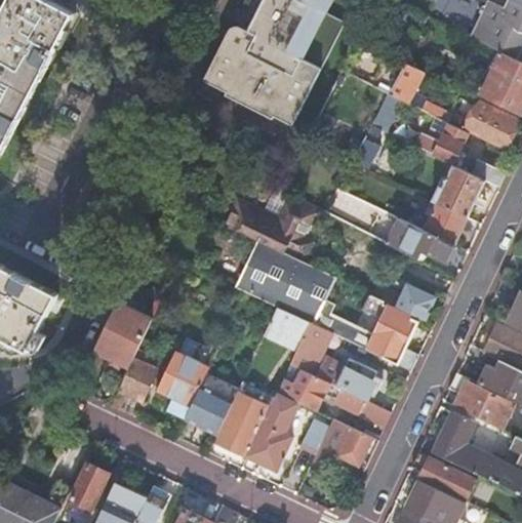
[(0,335),(24,349),(27,343),(34,347),(42,330),(35,327),(53,292),(0,264),(0,148),(72,12),(48,0),(6,0),(0,12),(0,335)]
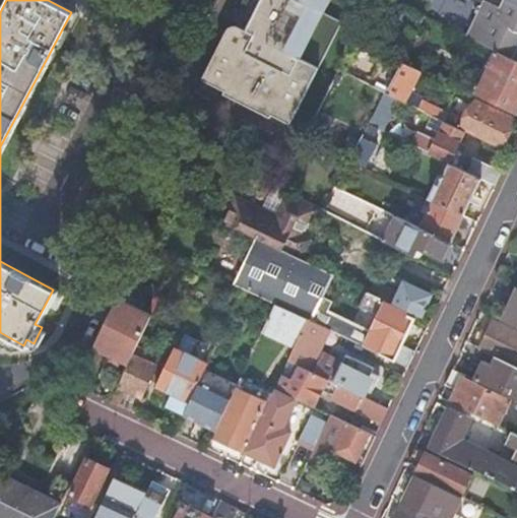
[(243,0),(198,87),(284,132),(335,36),(317,24),(329,0),(243,0)]
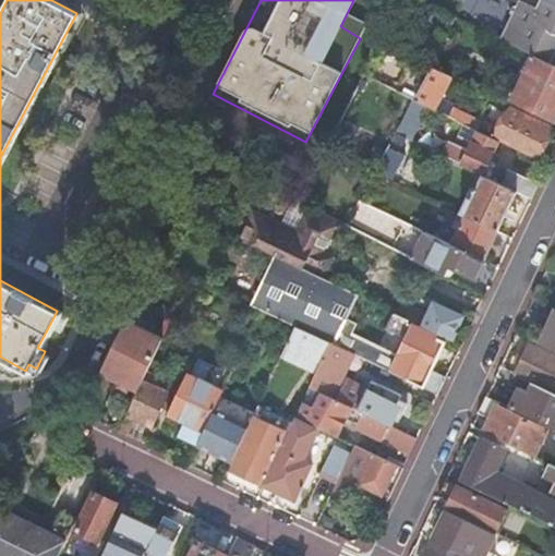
[(517,1),(498,39),(529,55),(546,63),(554,45),(554,3),(546,0),(538,0),(533,10),(519,3),(517,1)]
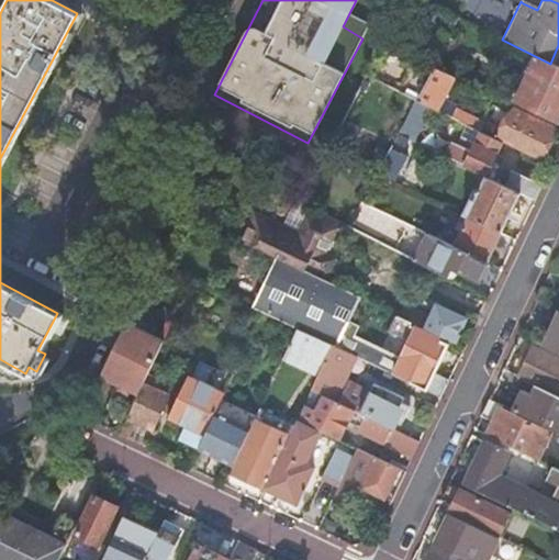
[(537,10),(541,0),(550,0),(558,3),(558,0),(521,0),(521,1),(523,3),(537,10)]
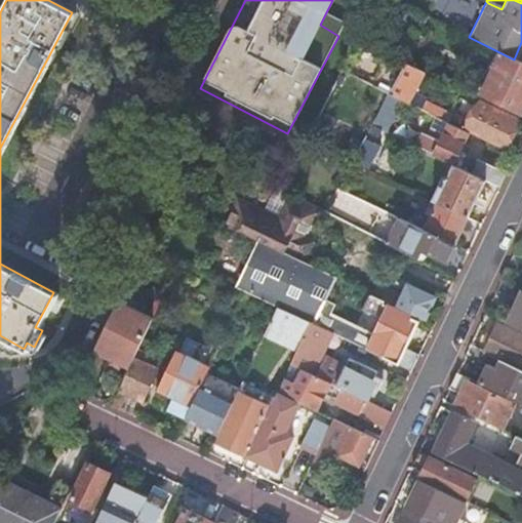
[(517,116),(521,105),(521,64),(514,59),(497,51),(478,87),(455,76),(451,84),(459,88),(517,116)]
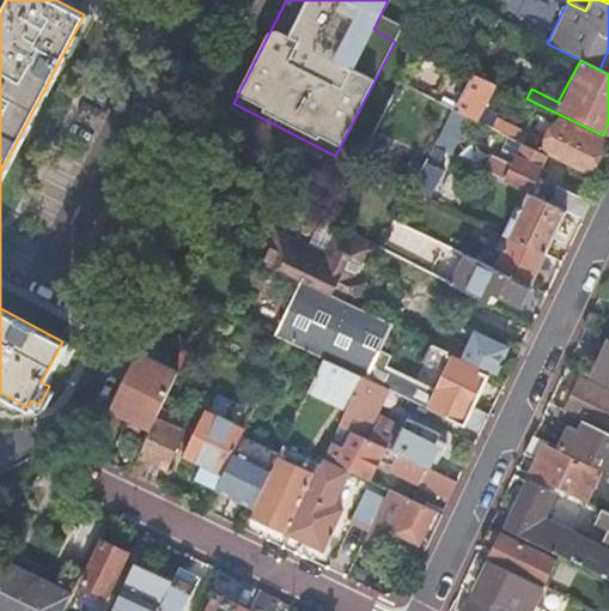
[(469,71),(450,109),(462,115),(474,121),(493,83),(469,71)]
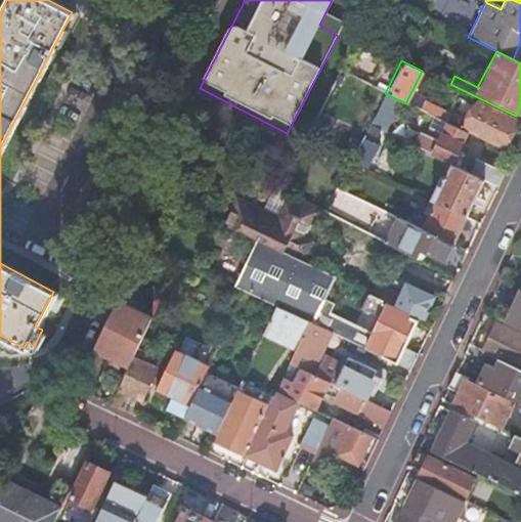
[(284,139),(287,133),(200,88),(196,95),(215,104),(212,112),(261,135),(264,129),(284,139)]
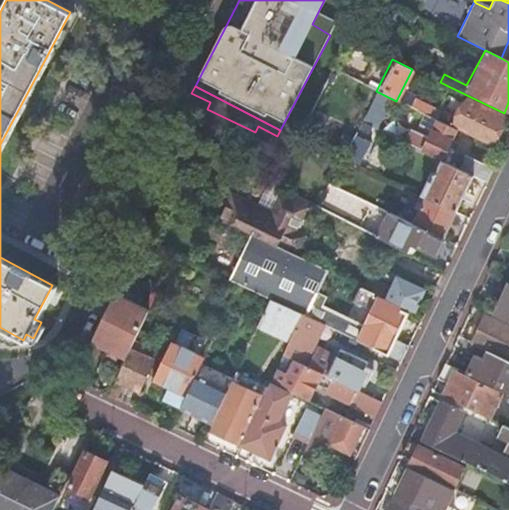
[(386,96),(376,91),(360,122),(369,127),(386,96)]
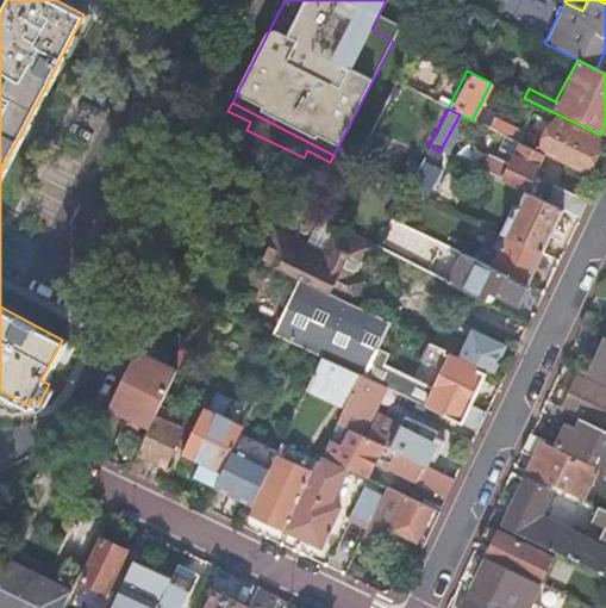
[(483,125),(507,137),(516,141),(522,129),(489,113),(483,125)]
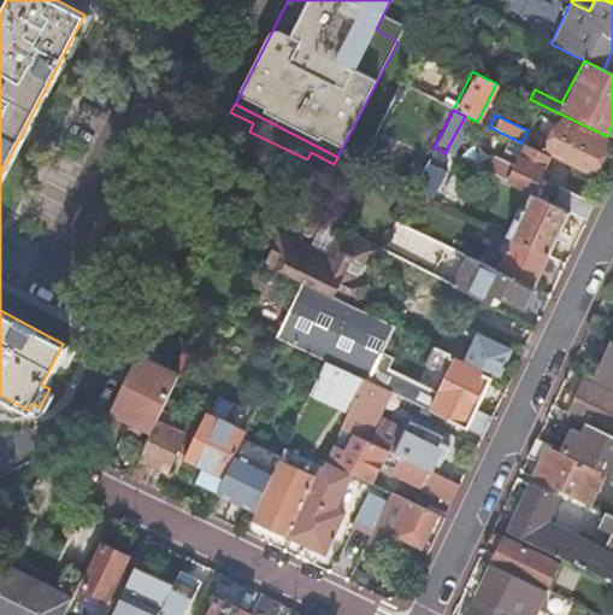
[(547,154),(588,174),(603,144),(558,122),(543,152),(547,154)]
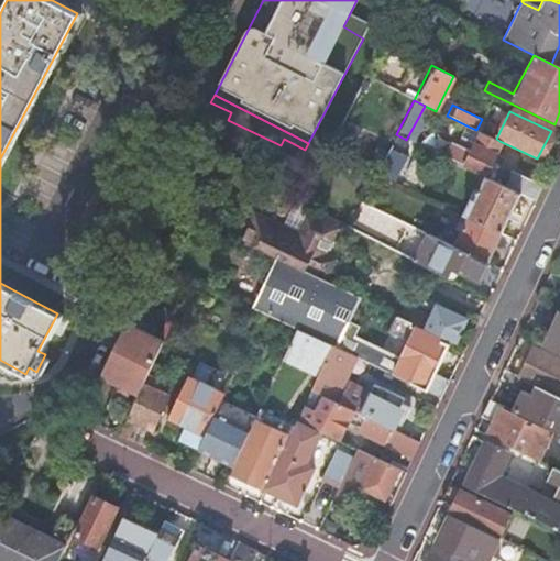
[(463,166),(483,176),(500,141),(496,139),(476,130),(469,127),(460,144),(471,149),(463,166)]
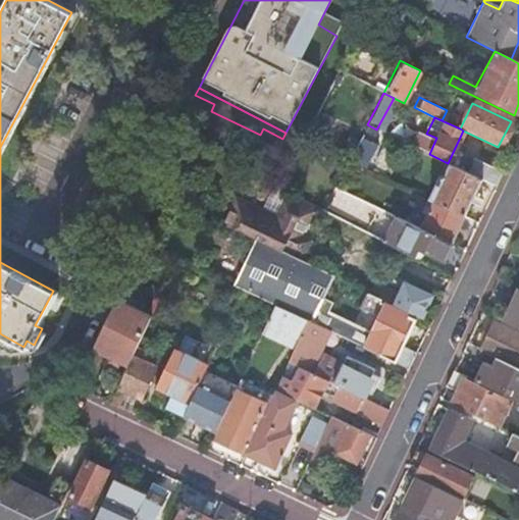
[(376,130),(367,124),(349,161),(377,174),(383,161),(380,149),(368,144),(376,130)]
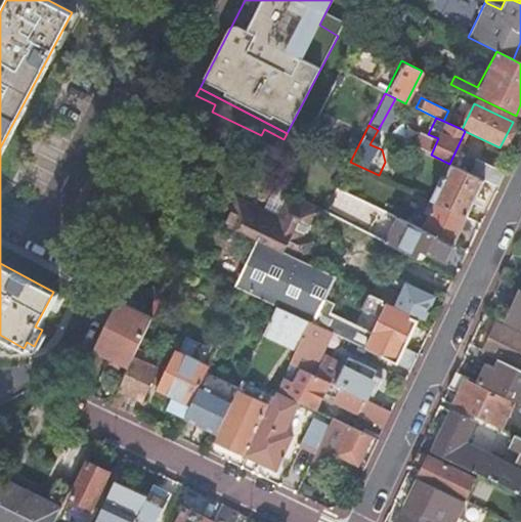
[(432,200),(466,215),(483,180),(449,164),(432,200)]
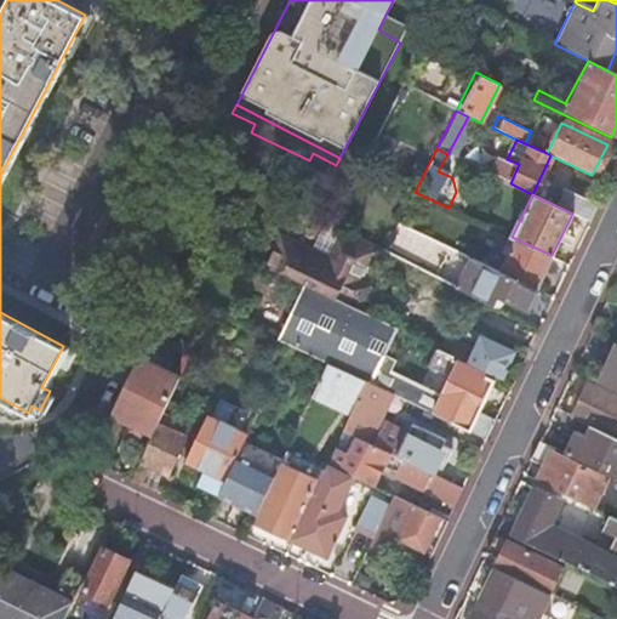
[(383,255),(341,234),(333,250),(369,268),(377,272),(384,255),(383,255)]
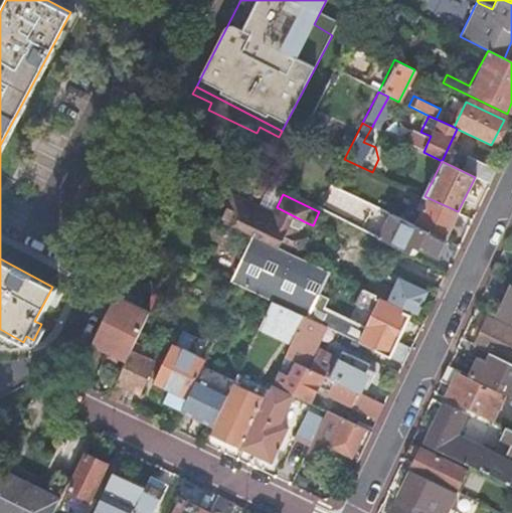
[(387,214),(443,240),(458,211),(424,196),(414,217),(391,206),(387,214)]
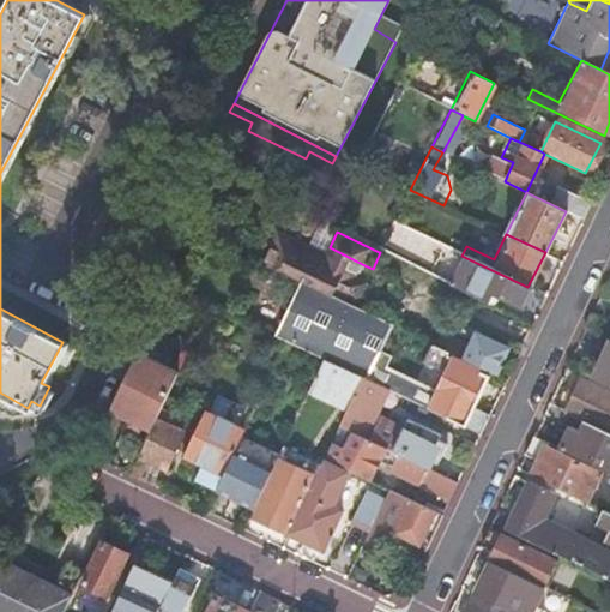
[(386,324),(387,324),(391,317),(388,309),(363,297),(368,286),(356,280),(364,265),(330,247),(324,258),(275,235),(260,265),(386,324)]
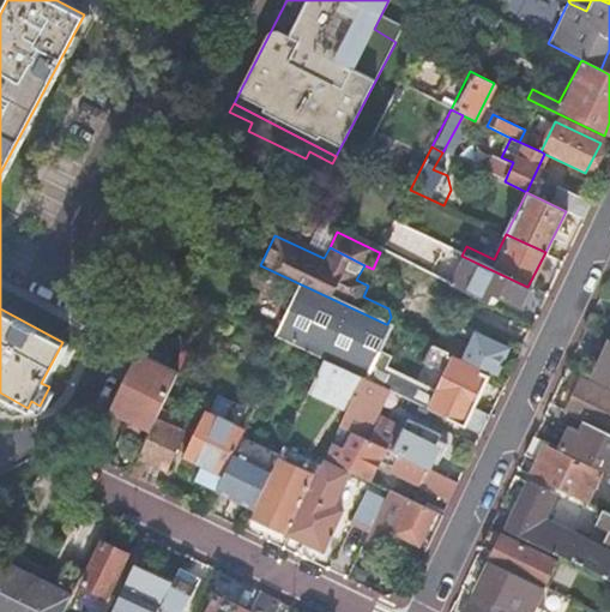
[(447,285),(484,303),(490,294),(495,295),(518,306),(527,287),(461,256),(447,285)]
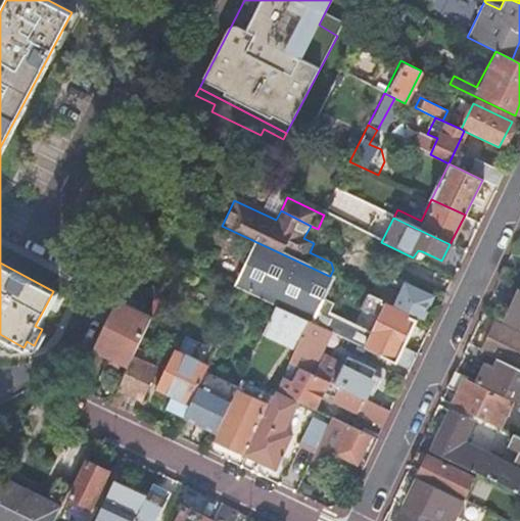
[(116,243),(120,237),(91,223),(88,229),(116,243)]
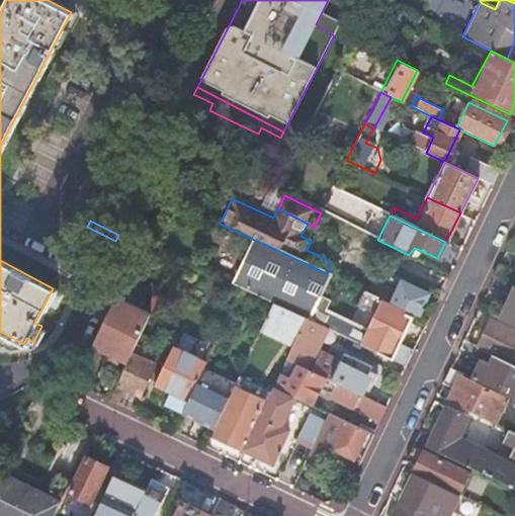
[(220,224),(197,272),(240,291),(276,309),(302,321),(320,329),(359,347),(367,330),(325,310),(329,301),(320,296),(330,274),(327,273),(326,273),(220,224)]
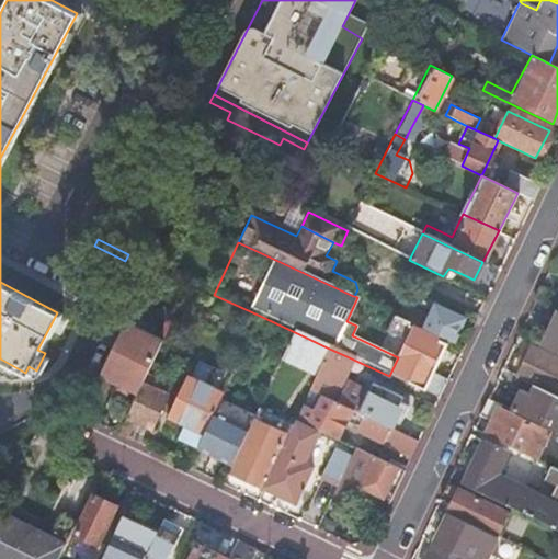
[(443,276),(448,280),(453,270),(448,269),(443,276)]
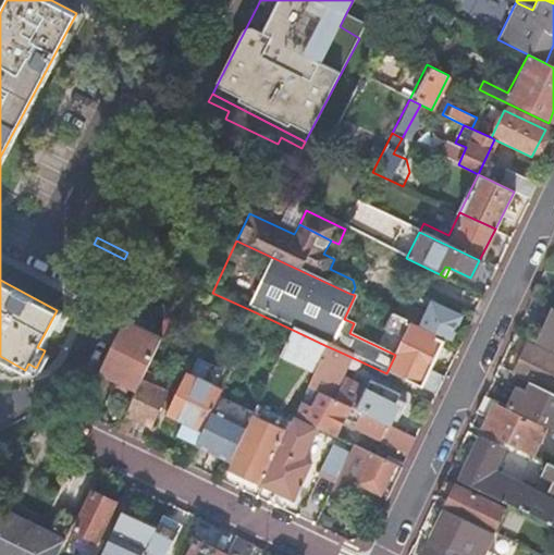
[(419,324),(448,338),(458,315),(431,301),(425,313),(419,324)]
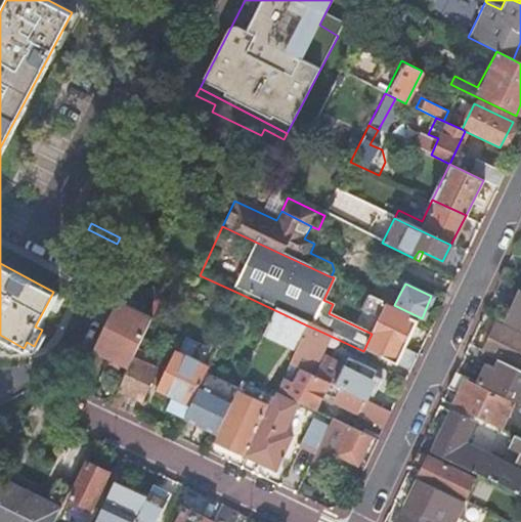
[(501,323),(520,333),(520,291),(518,289),(501,323)]
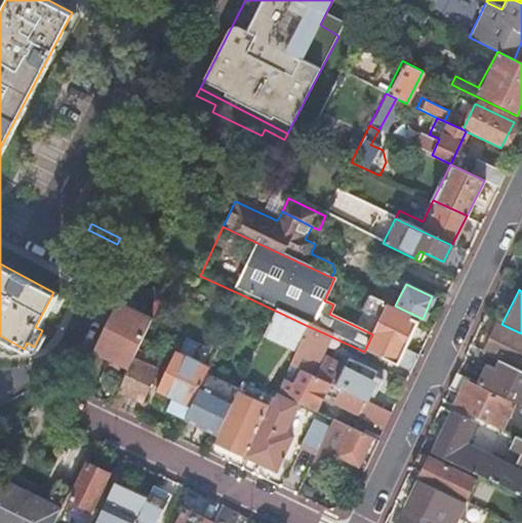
[(386,302),(395,306),(400,295),(391,291),(386,302)]
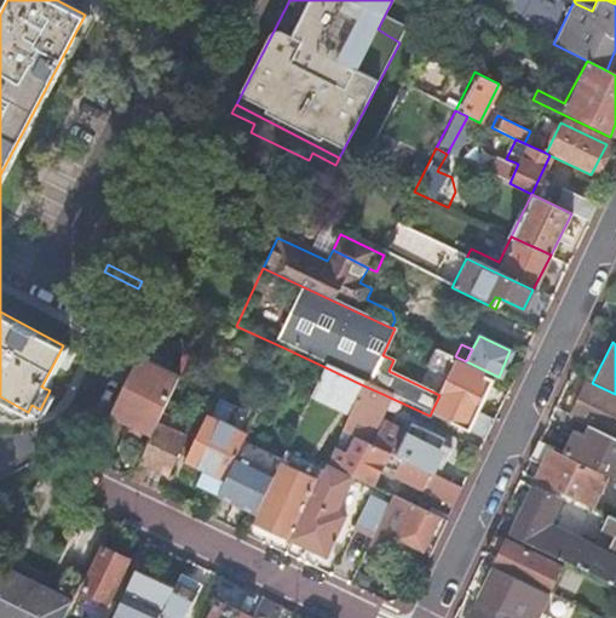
[(448,362),(452,355),(435,347),(426,365),(449,375),(439,395),(430,416),(483,440),(494,417),(477,410),(490,382),(448,362)]
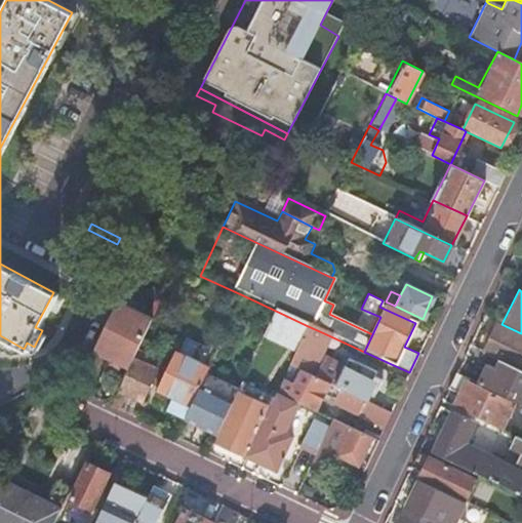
[(146,322),(113,307),(93,350),(126,365),(130,356),(146,322)]
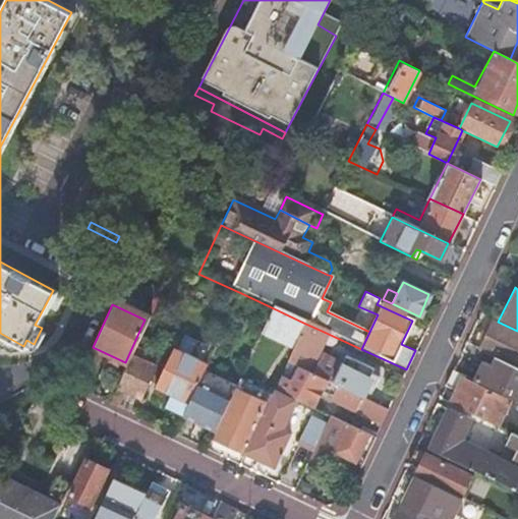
[(292,348),(303,323),(278,310),(265,336),(292,348)]
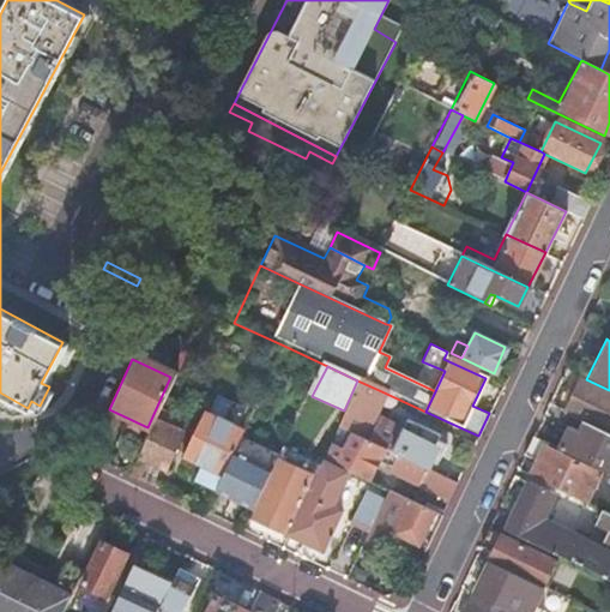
[(599,431),(605,433),(609,424),(609,394),(579,379),(563,413),(592,427),(599,431)]
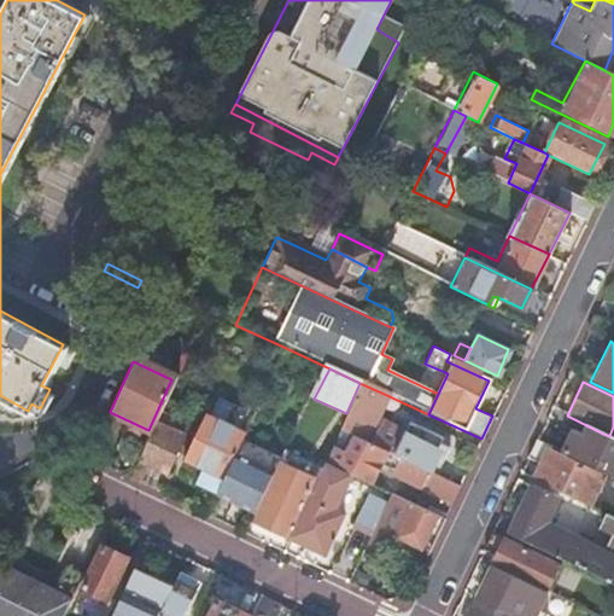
[(360,437),(381,393),(360,383),(346,413),(339,428),(360,437)]
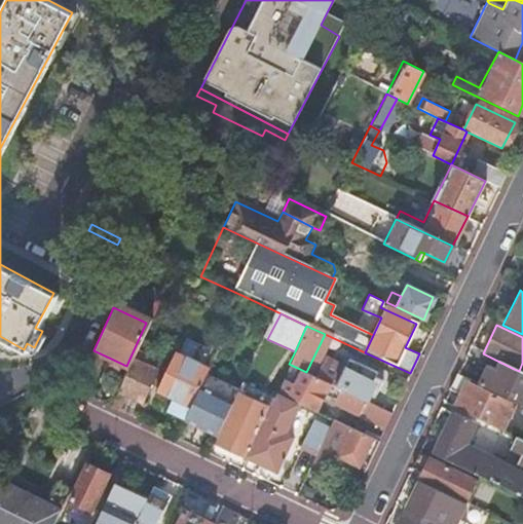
[(163,413),(184,422),(201,384),(210,368),(176,352),(156,391),(172,399),(163,413)]
